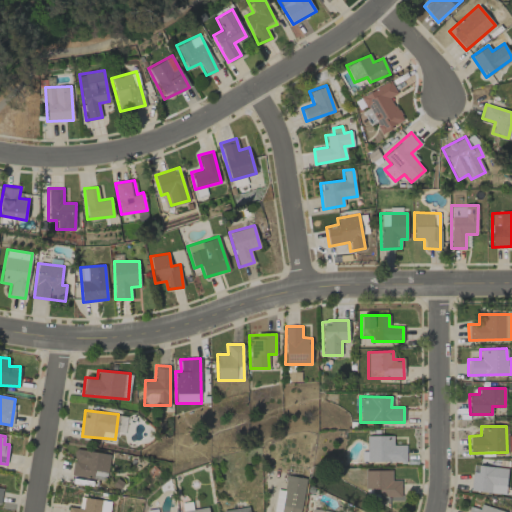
[(393,435),(366,436),(366,451),(361,451),(361,462),(406,461),(405,445),(393,445),(393,435)]
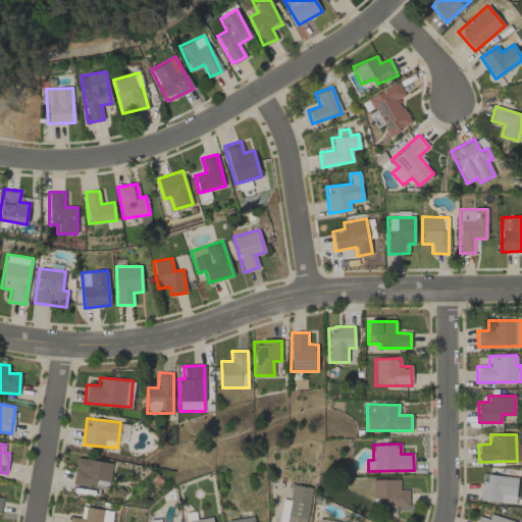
[(108,481),(112,463),(76,457),(71,483),(94,487),(96,478),(108,481)]
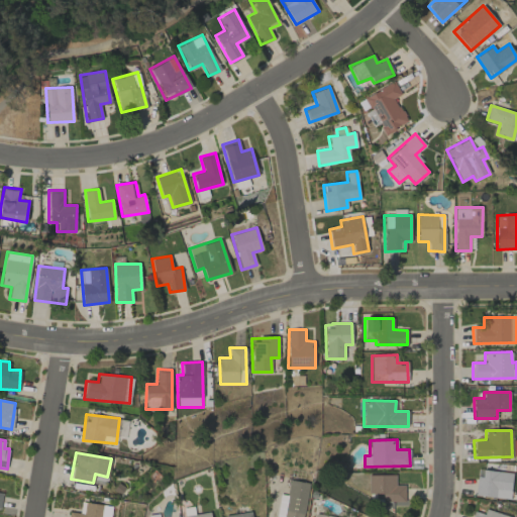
[(475,495),(510,499),(513,474),(478,469),(475,495)]
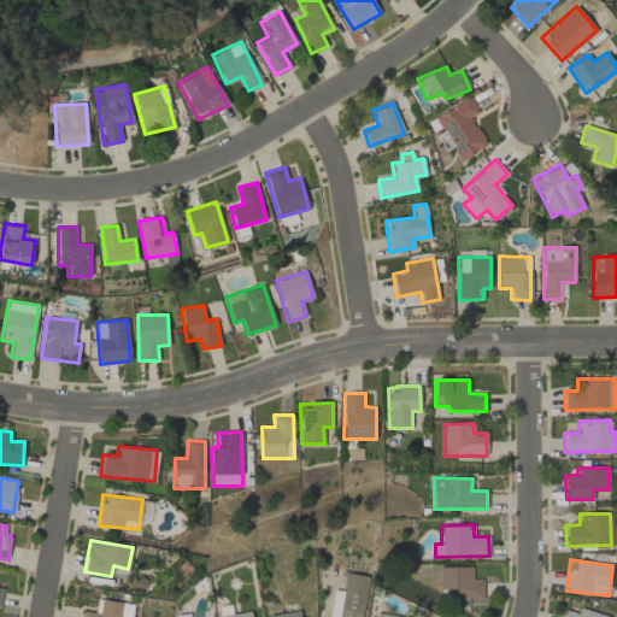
[(471,566),(439,566),(439,588),(457,588),(457,599),(482,599),(482,579),(471,580),(471,566)]
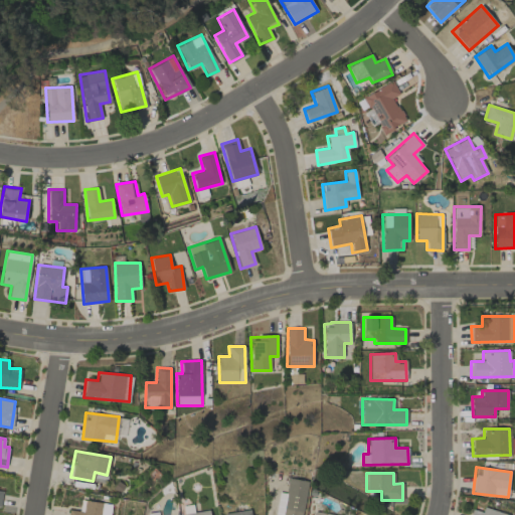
[(302,514),(307,481),(288,478),(282,514),(302,514)]
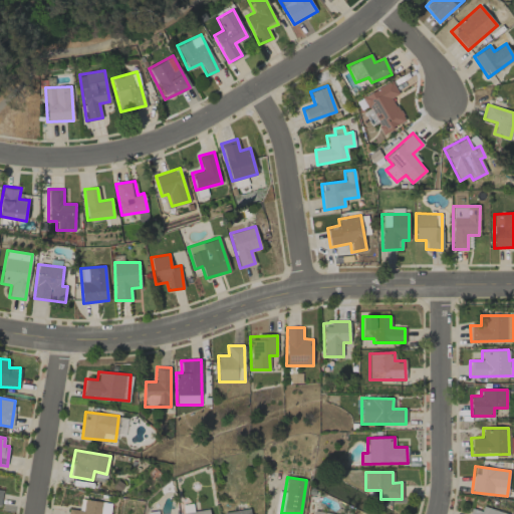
[(68,508),(67,513),(108,513),(110,502),(80,499),(78,510),(68,508)]
